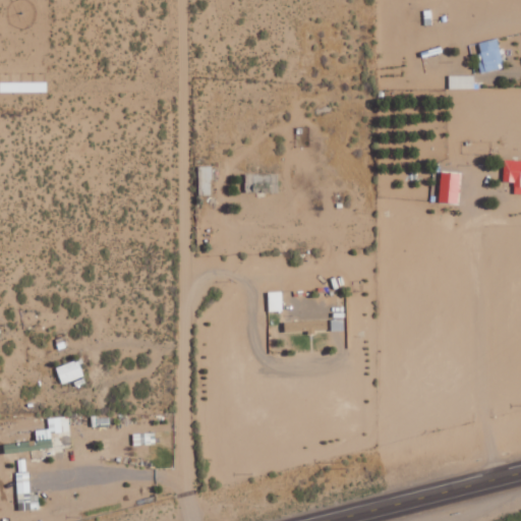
[(504,68),(500,40),(479,42),(481,53),(478,54),(480,72),(504,68)]
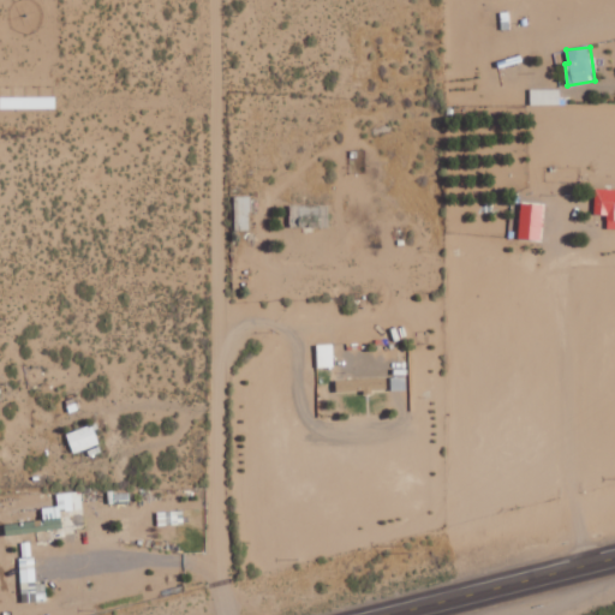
[(595,215),(608,215),(608,228),(614,228),(614,189),(596,189),(595,215)]
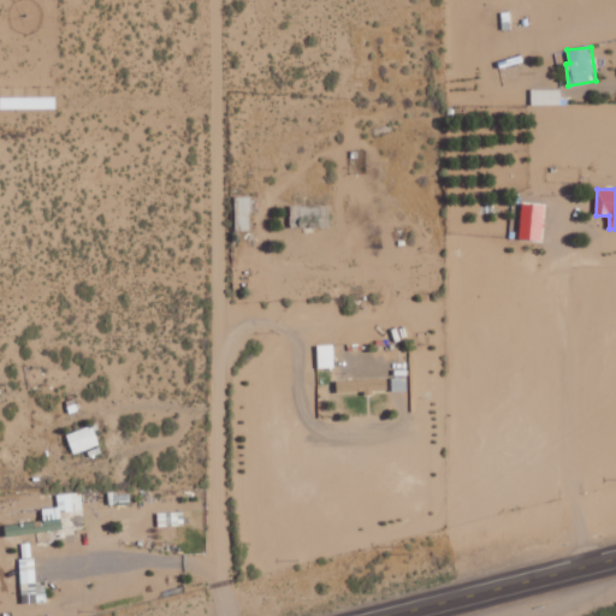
[(236,230),(252,230),(250,196),(236,196),(236,230)]
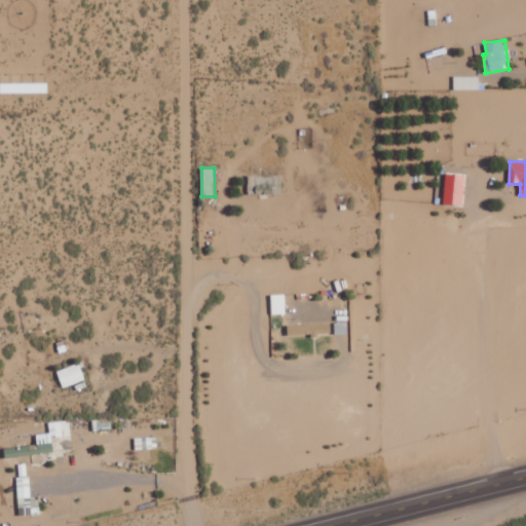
[(464,205),(465,175),(446,175),(445,204),(464,205)]
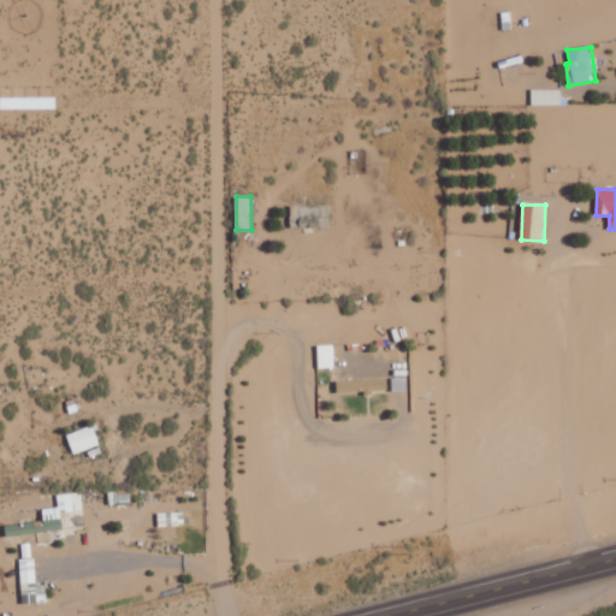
[(336,368),(335,345),(318,345),(319,368),(336,368)]
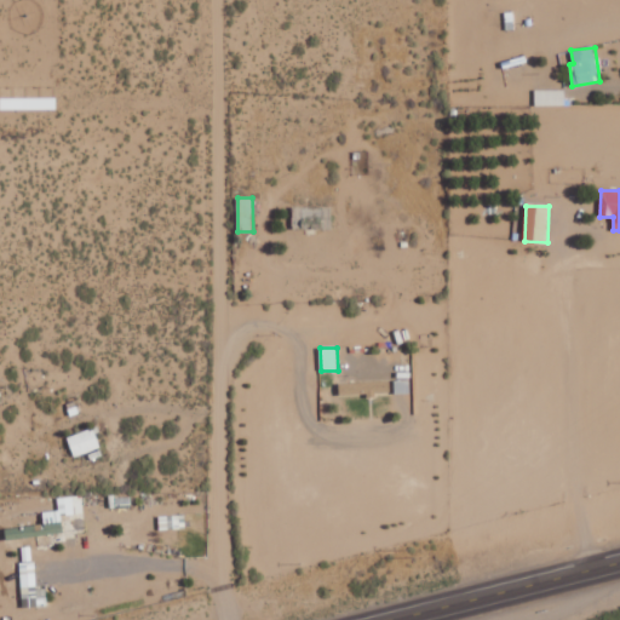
[(74,458),(101,448),(93,429),(68,437),(74,458)]
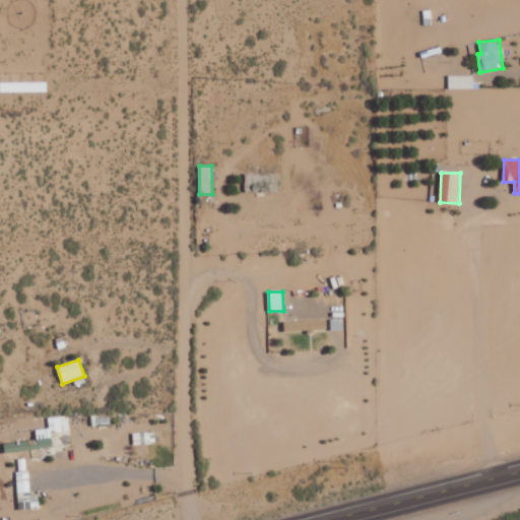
[(5,444),(6,453),(33,450),(33,449),(54,447),(53,435),(70,433),(68,415),(48,417),(50,429),(37,430),(38,440),(5,444)]
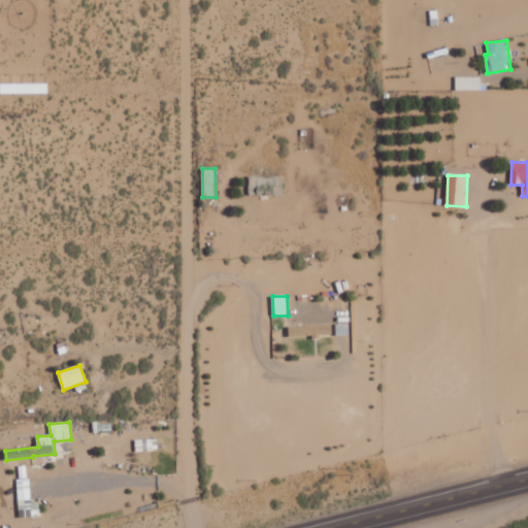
[(40,517),(40,501),(31,501),(30,479),(18,480),(19,518),(40,517)]
